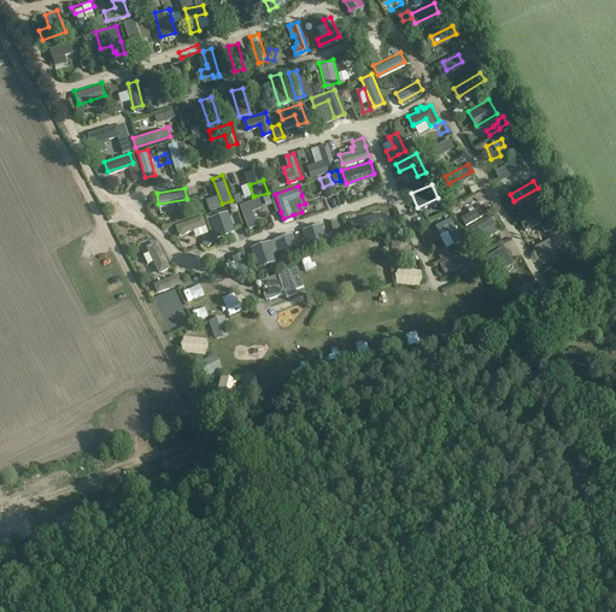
[(236,201),(248,198),(246,190),(234,194),(236,201)]
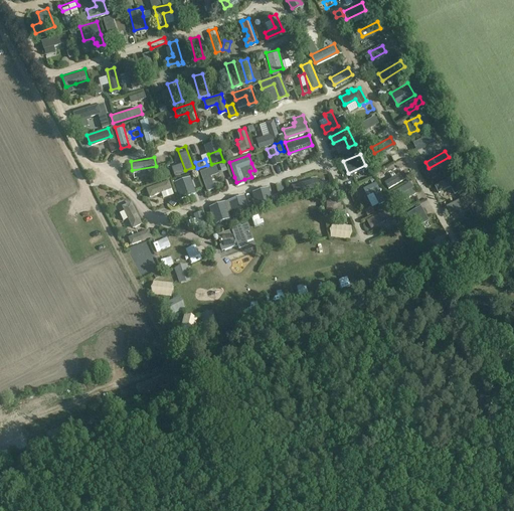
[(214,164),(199,170),(206,189),(213,186),(209,174),(217,172),(214,164)]
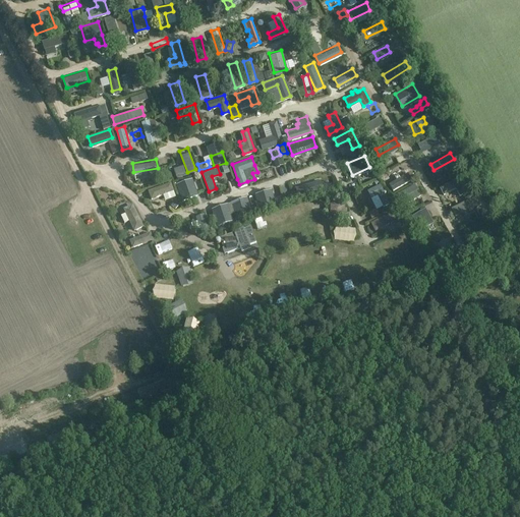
[(393,188),(412,177),(408,170),(389,181),(393,188)]
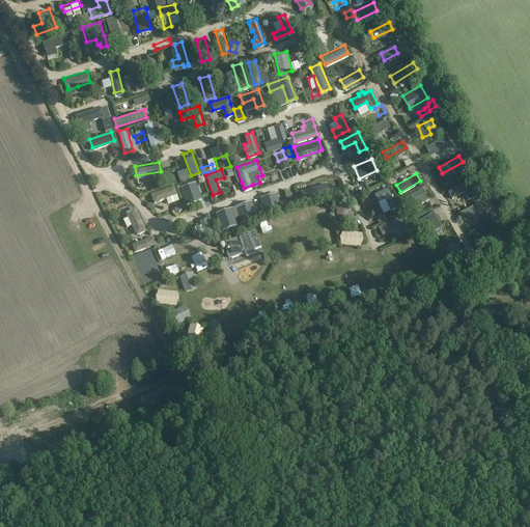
[(140,188),(154,186),(151,174),(138,177),(140,188)]
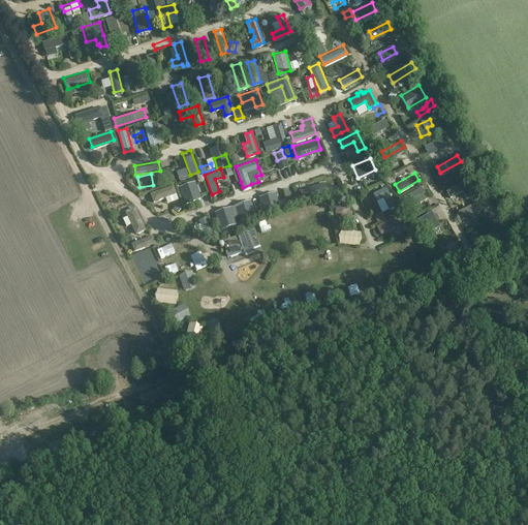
[(324,189),(318,177),(310,181),(317,196),(336,188),(335,184),(324,189)]
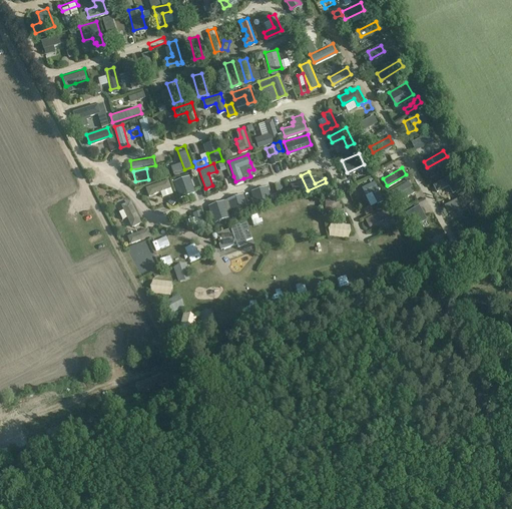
[(453,171),(434,182),(438,189),(448,183),(452,191),(459,187),(455,179),(457,178),(453,171)]
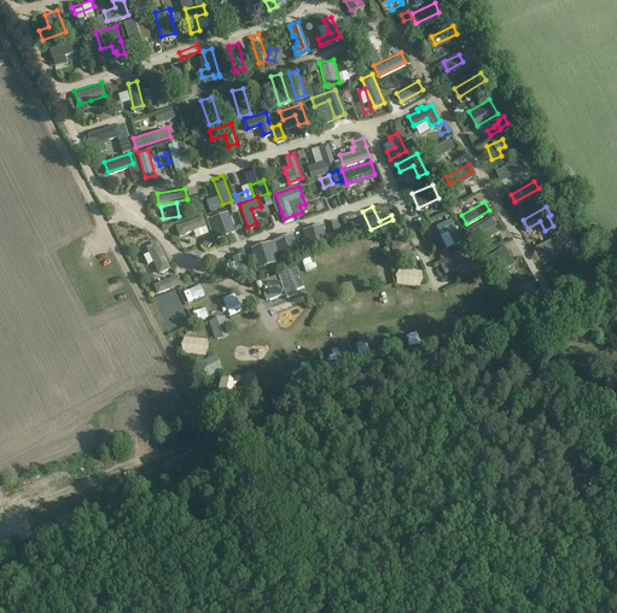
[(208,215),(215,235),(234,228),(227,209),(208,215)]
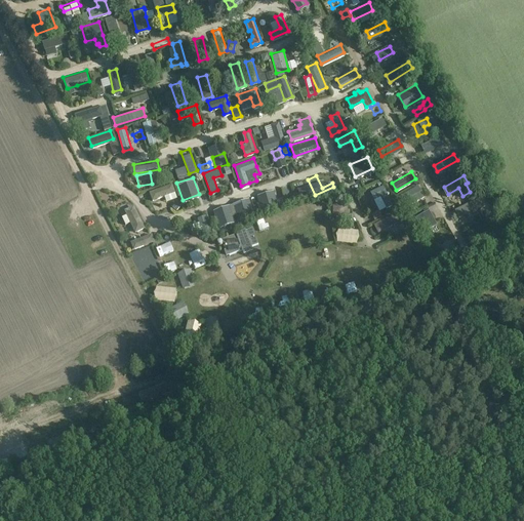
[(289,195),(286,196),(288,206),(299,203),(294,184),(287,186),(289,195)]
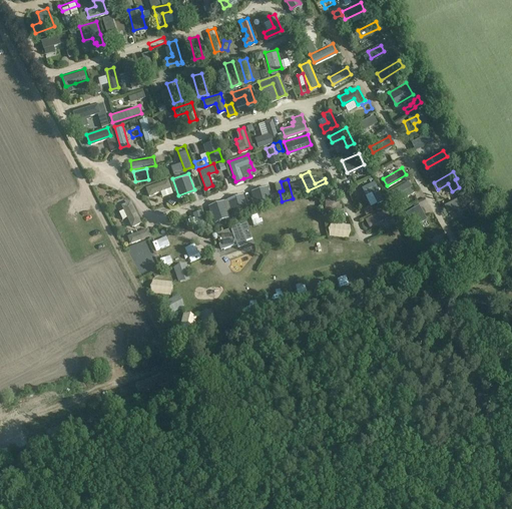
[(398,198),(414,189),(408,179),(392,188),(398,198)]
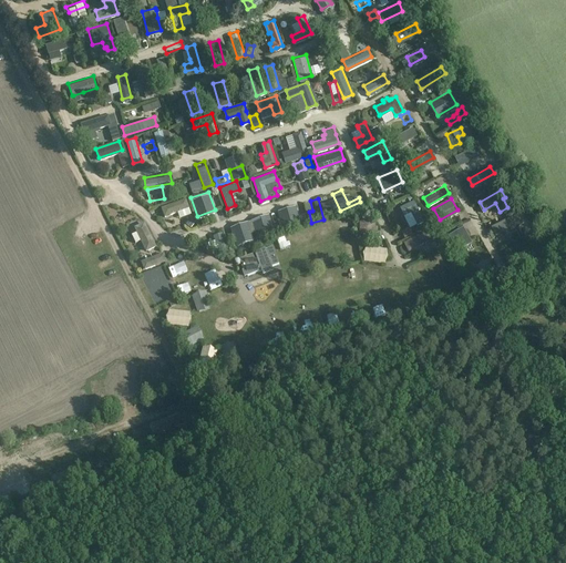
[(277,208),(283,227),(300,222),(295,203),(277,208)]
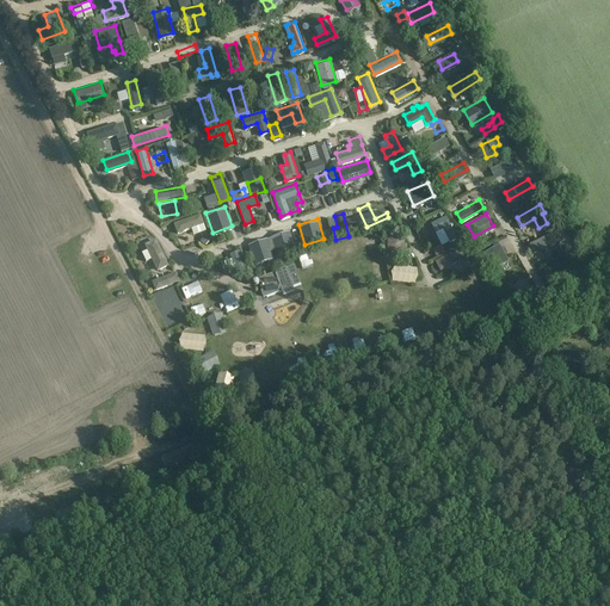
[(270,234),(277,254),(296,247),(289,228),(270,234)]
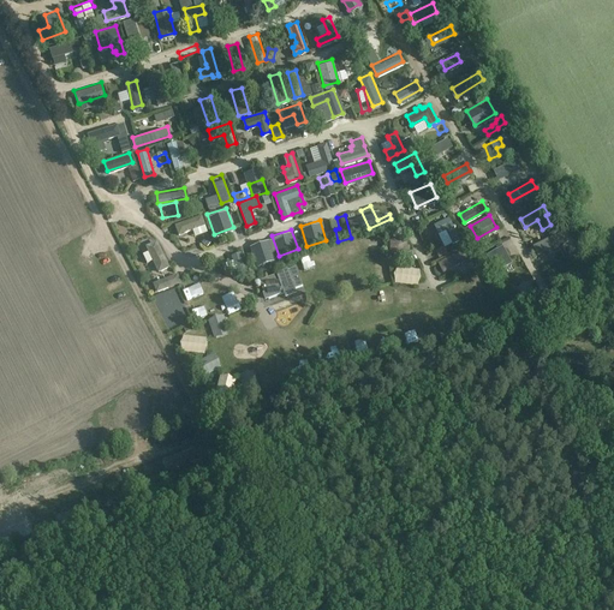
[(560,229),(531,244),(536,253),(552,246),(565,239),(560,229)]
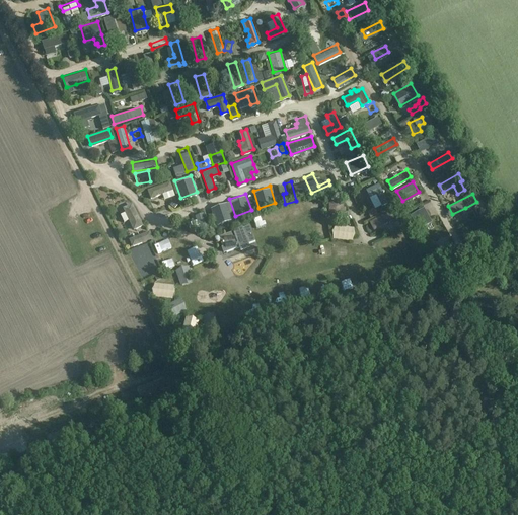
[(178,200),(173,196),(169,202),(173,206),(178,200)]
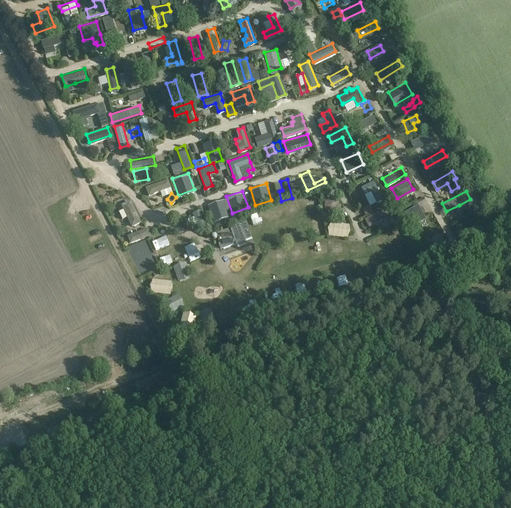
[(331,194),(324,197),(324,206),(330,212),(340,207),(340,202),(338,202),(338,199),(331,194)]
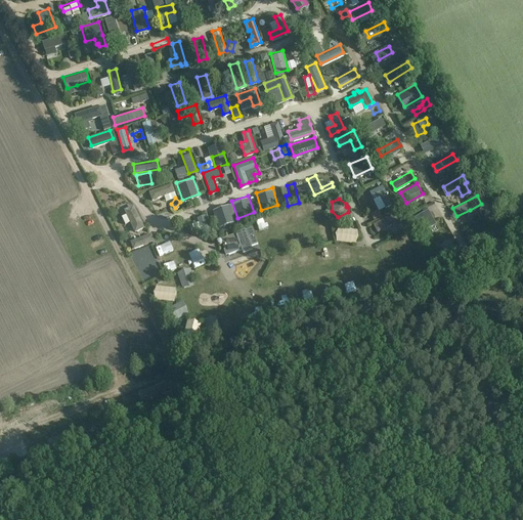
[(313,205),(323,208),(324,203),(315,200),(313,205)]
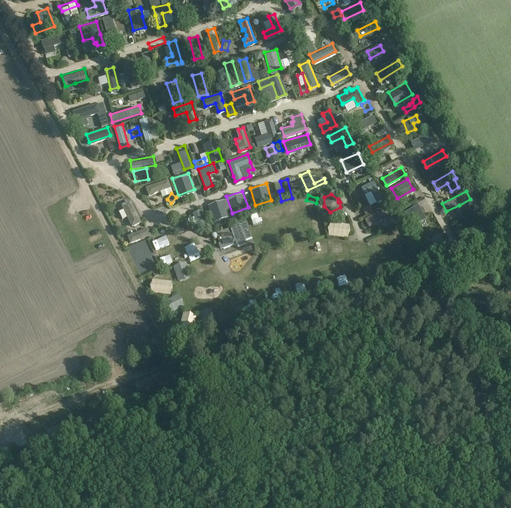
[(207,203),(212,219),(229,214),(223,197),(207,203)]
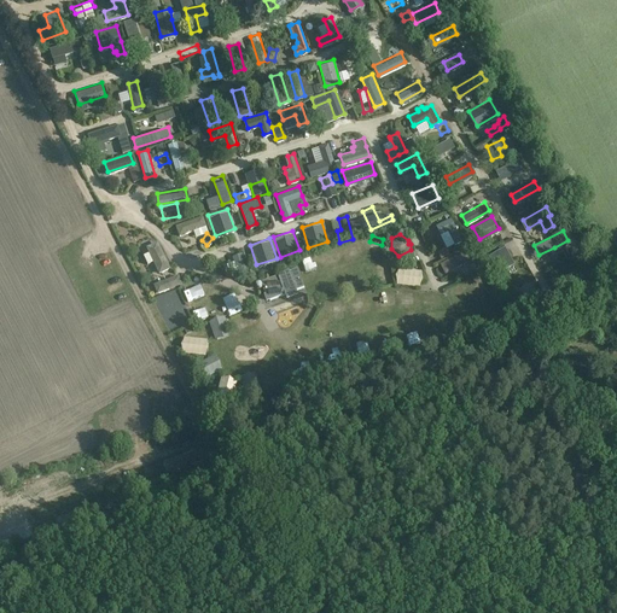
[(146,244),(159,272),(170,266),(157,239),(146,244)]
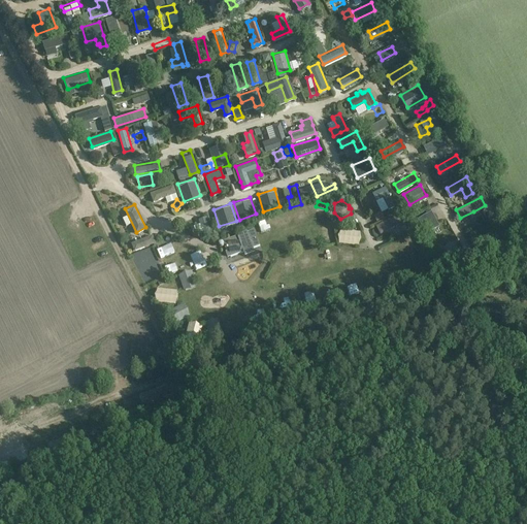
[(417,217),(425,231),(438,223),(435,217),(437,215),(434,210),(432,211),(430,208),(429,206),(425,208),(426,210),(417,217)]
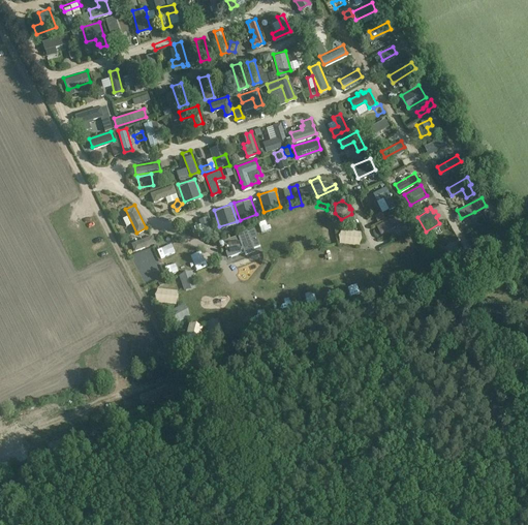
[(485,220),(492,217),(488,209),(480,213),(485,220)]
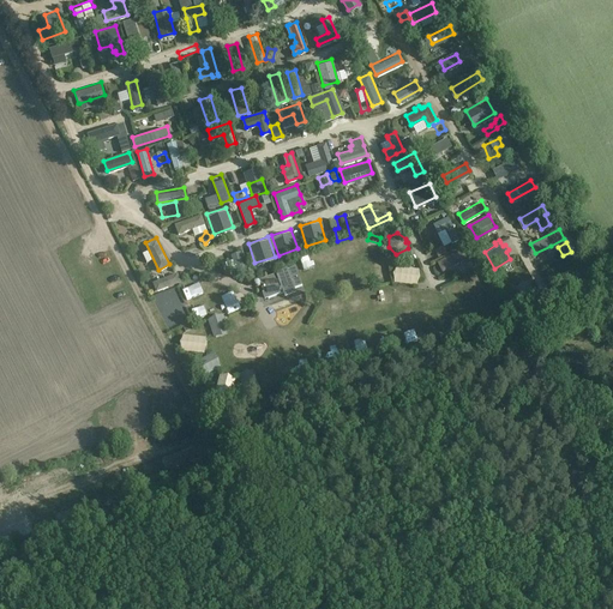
[(443,249),(440,243),(432,248),(436,254),(443,249)]
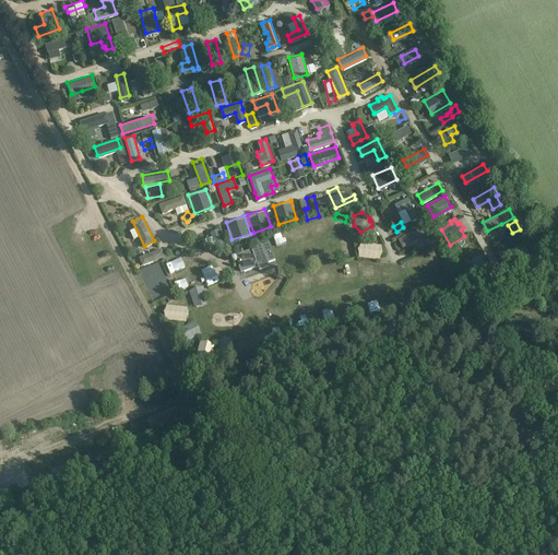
[(402,245),(426,233),(420,224),(398,236),(402,245)]
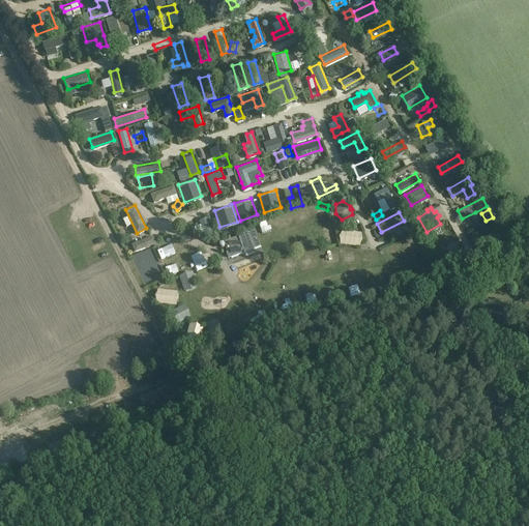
[(201,232),(210,229),(206,216),(197,220),(201,232)]
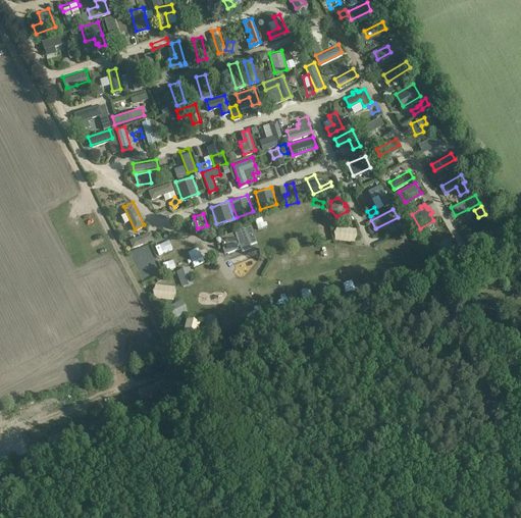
[(125,225),(131,222),(126,214),(121,216),(125,225)]
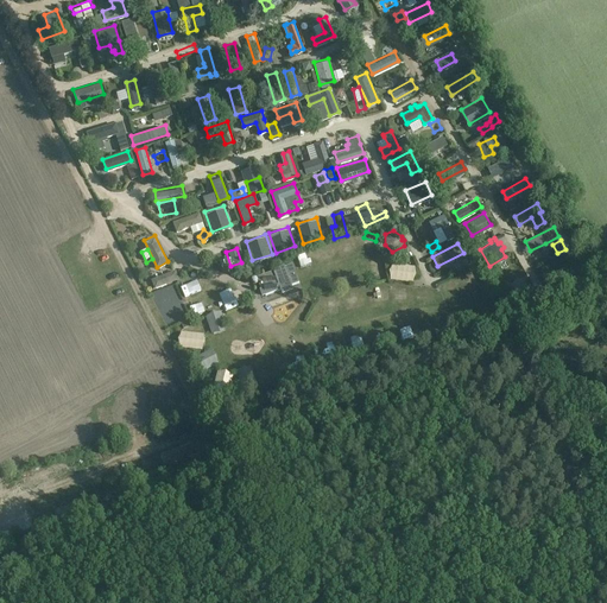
[(299,279),(292,261),(257,274),(264,292),(299,279)]
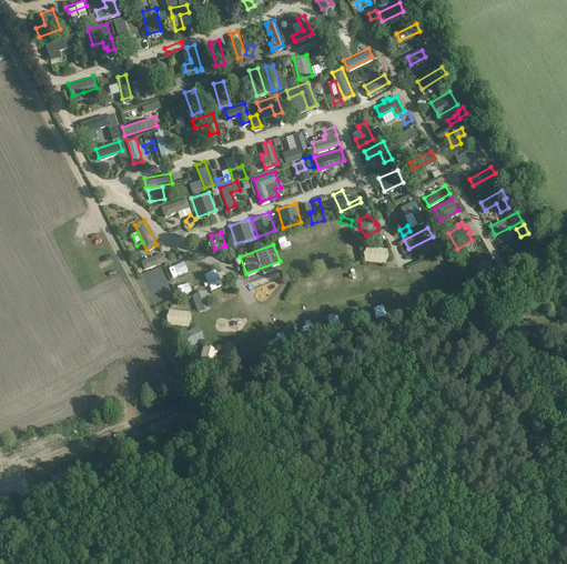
[(362,253),(384,255),(385,248),(363,244),(362,253)]
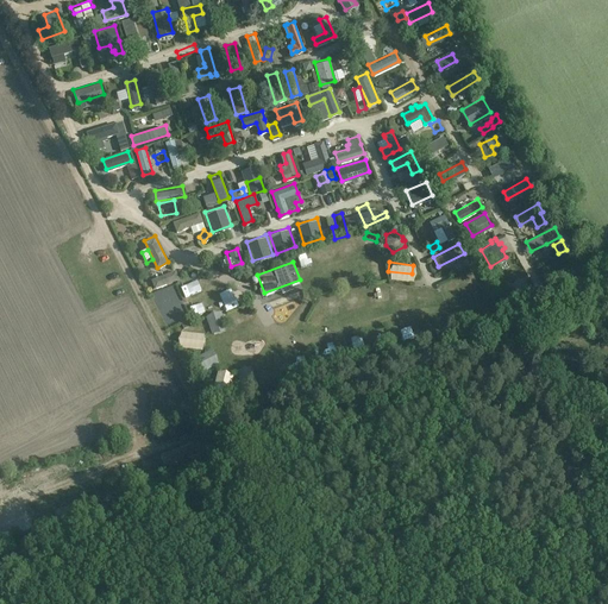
[(155,287),(180,277),(176,268),(151,277),(155,287)]
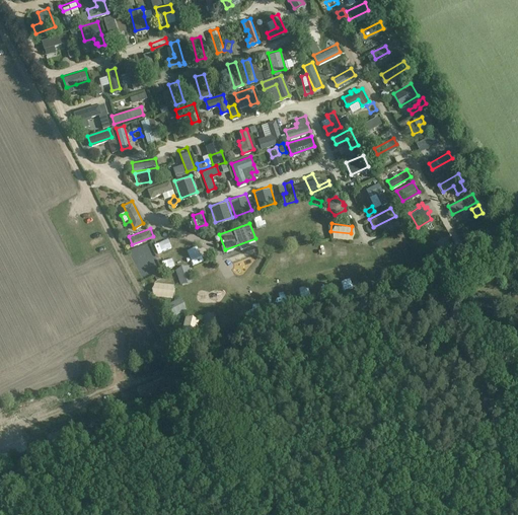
[(347,263),(352,256),(339,246),(334,251),(347,263)]
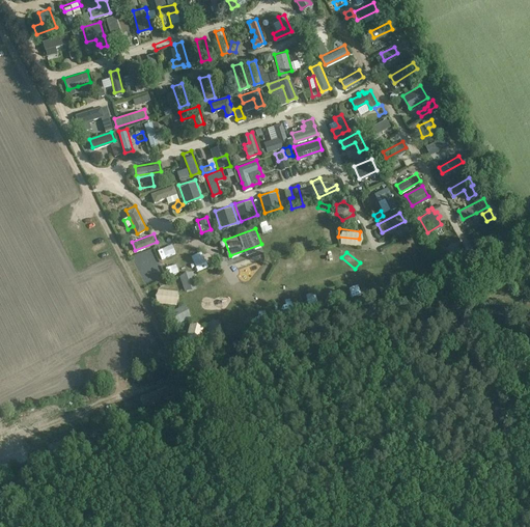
[(201,254),(190,258),(195,271),(206,267),(201,254)]
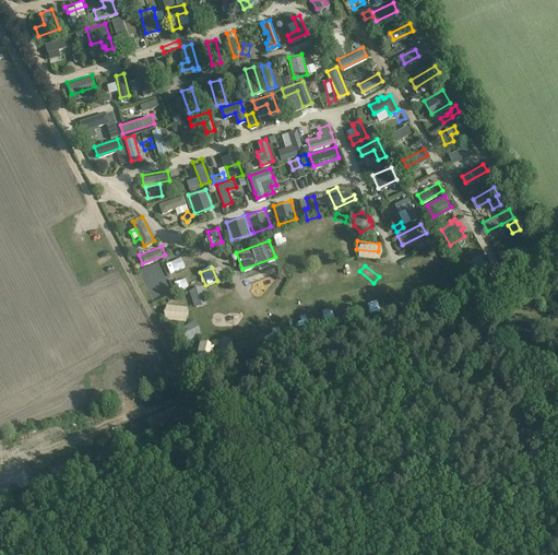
[(551,343),(557,341),(557,328),(548,330),(551,343)]
